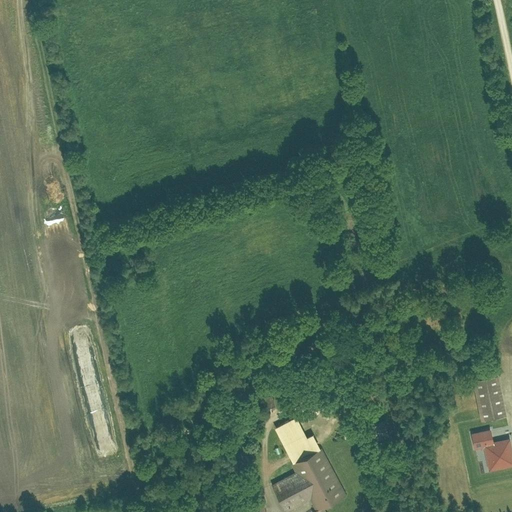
[(496,376),(471,383),(481,423),(506,416),(496,376)]
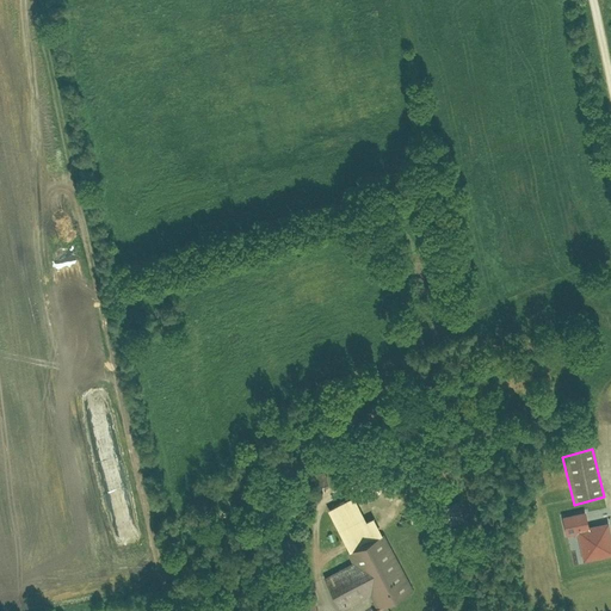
[(350,499),(326,512),(350,554),(378,537),(384,535),(375,518),(364,523),(350,499)]
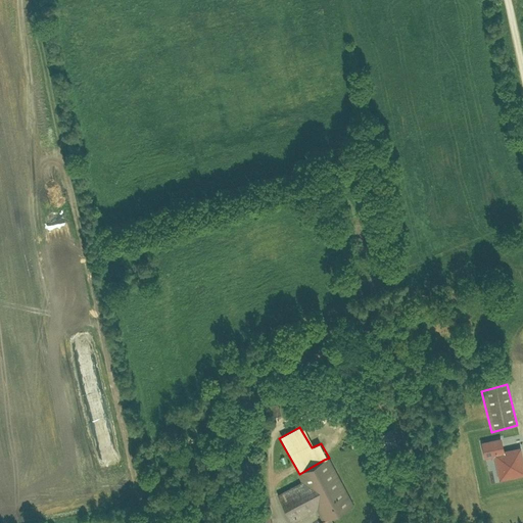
[(485,456),(493,454),(504,450),(501,438),(482,442),(485,456)]
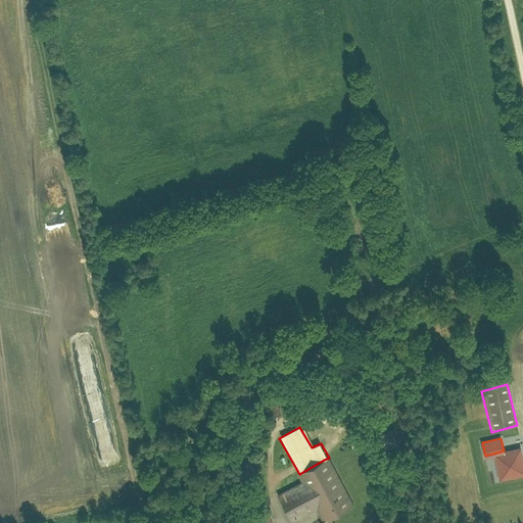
[(504,450),(493,454),(500,480),(522,474),(522,463),(519,447),(504,450)]
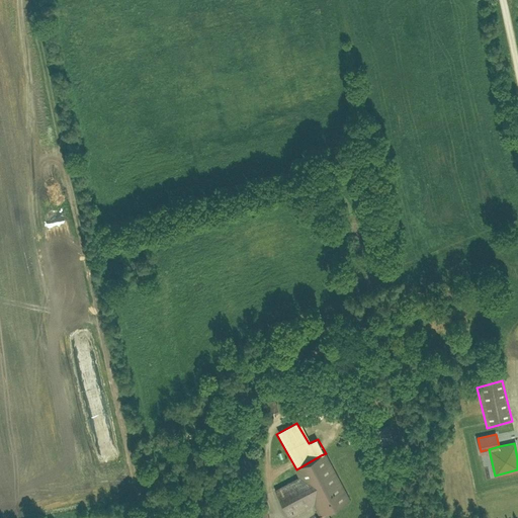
[(292,483),(271,495),(283,517),(295,517),(310,511),(313,517),(325,517),(349,505),(321,455),(296,469),(288,473),(292,483)]
